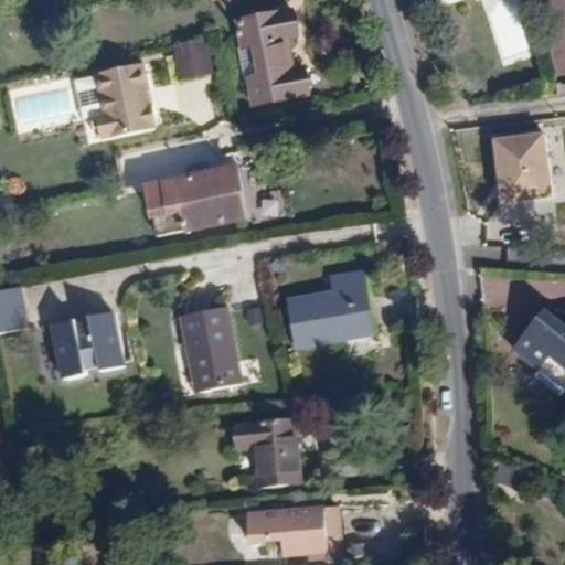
[(241,46),(252,45),(253,53),(289,48),(288,39),(299,36),(295,8),(236,17),(241,46)]
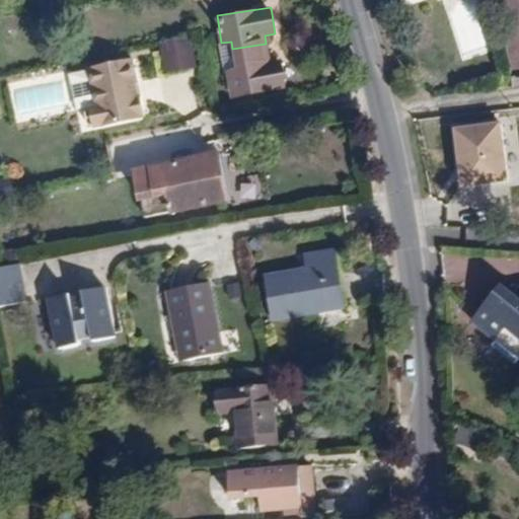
[(157,44),(165,75),(198,68),(191,35),(157,44)]
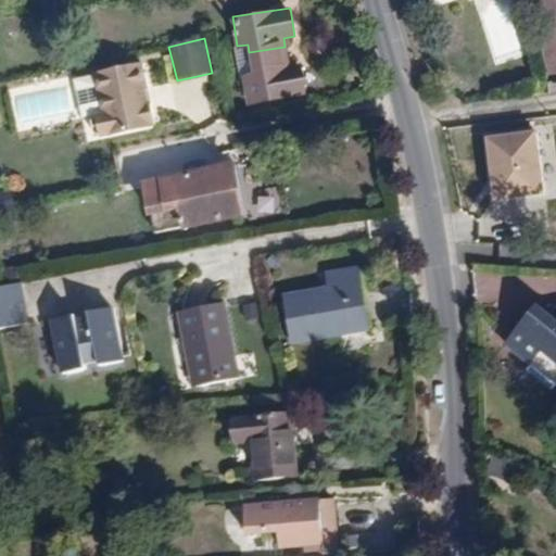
[(249,52),(253,75),(245,76),(250,103),(307,93),(303,65),(288,68),(285,47),(249,52)]
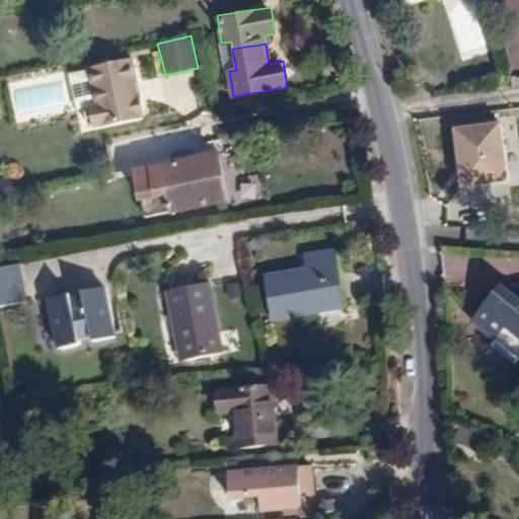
[(133,58),(86,67),(94,105),(85,107),(88,127),(144,116),(133,58)]
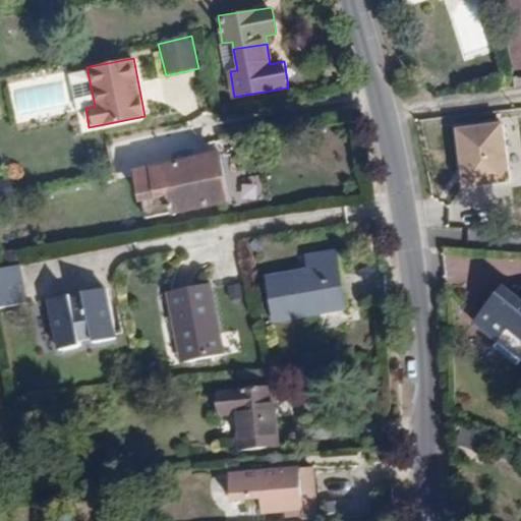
[(502,122),(453,126),(459,188),(508,183),(502,122)]
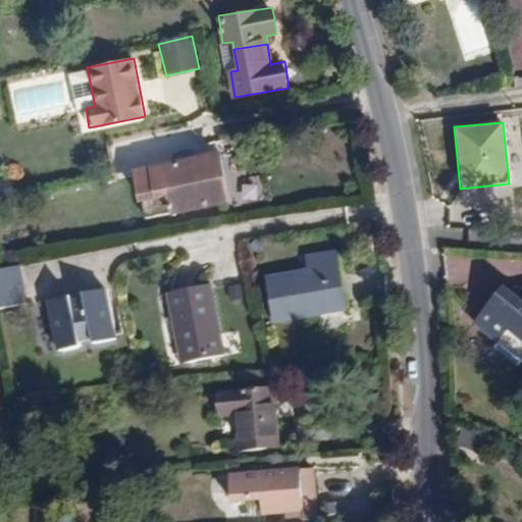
[(217,156),(135,171),(144,216),(226,201),(217,156)]
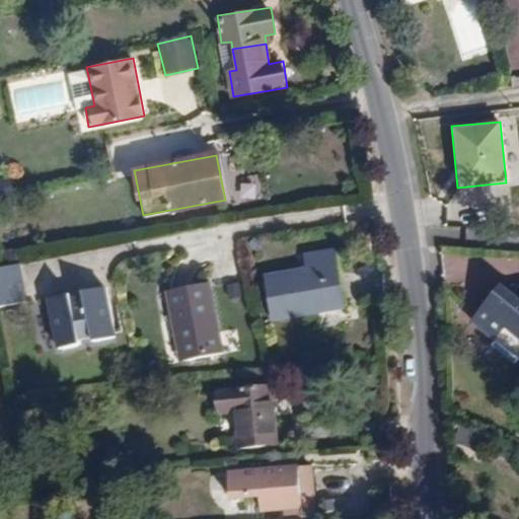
[(264,277),(271,320),(345,308),(335,243),(299,248),(302,271),(264,277)]
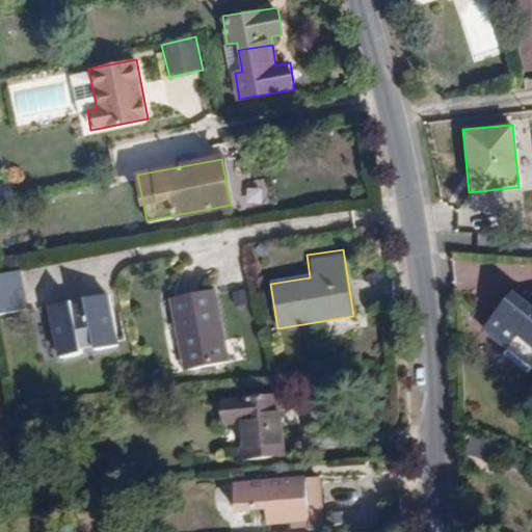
[(18,272),(0,275),(0,315),(25,312),(18,272)]
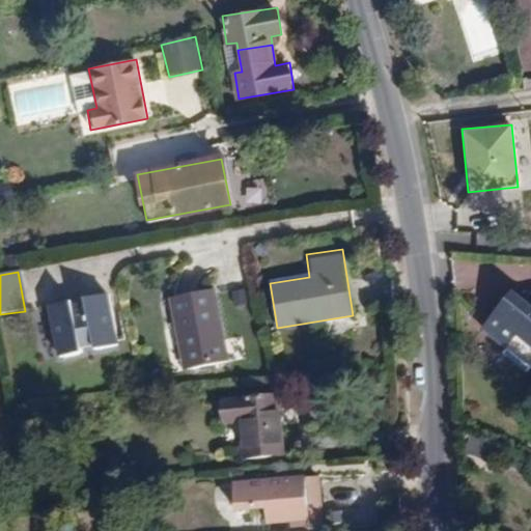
[(214,289),(168,299),(183,369),(229,360),(214,289)]
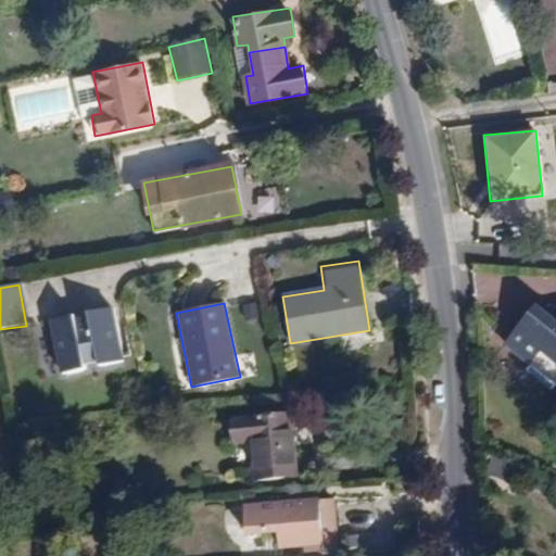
[(123,361),(113,306),(84,311),(85,313),(74,315),(74,311),(48,315),(58,375),(81,370),(80,364),(96,362),(96,366),(123,361)]
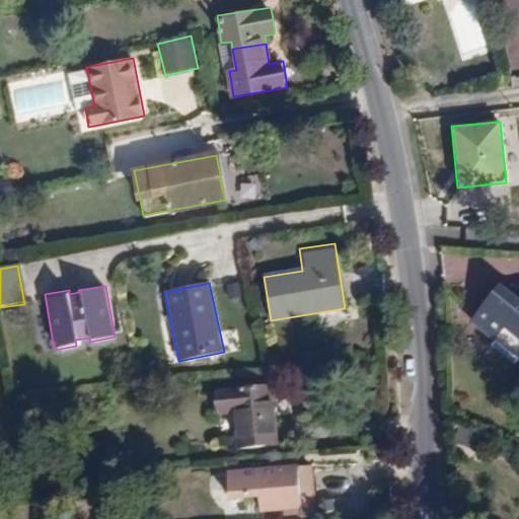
[(495,343),(510,323),(518,330),(518,302),(500,287),(470,322),(495,343)]
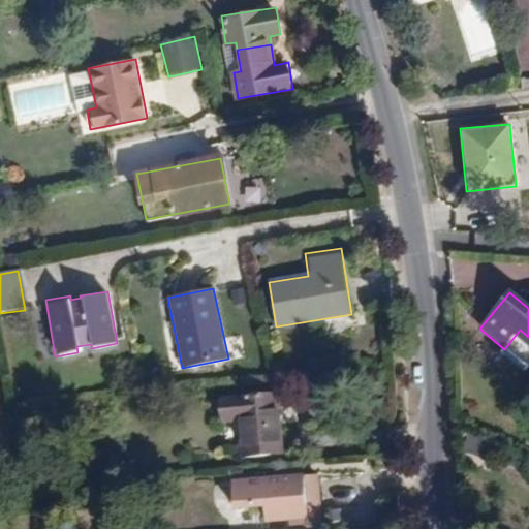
[(273,393),(217,399),(219,425),(240,422),(242,458),(279,456),(273,393)]
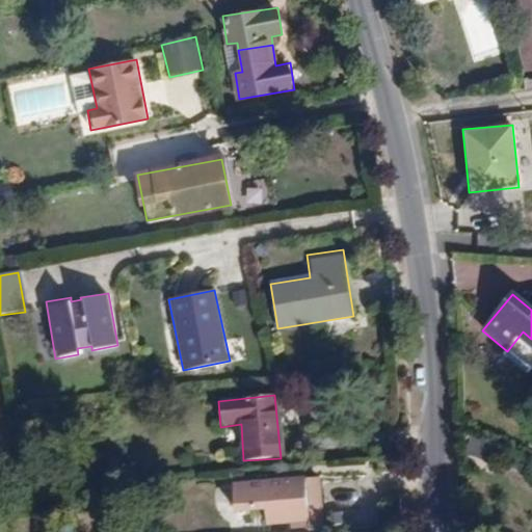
[(231,511),(259,509),(260,525),(281,524),(307,523),(306,504),(304,477),(230,481),(231,511)]
